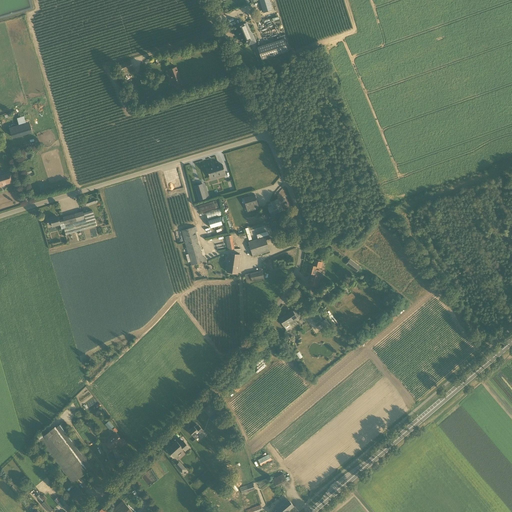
[(253,0),(253,1),(258,0),(263,13),(272,10),(269,0),(253,0)]
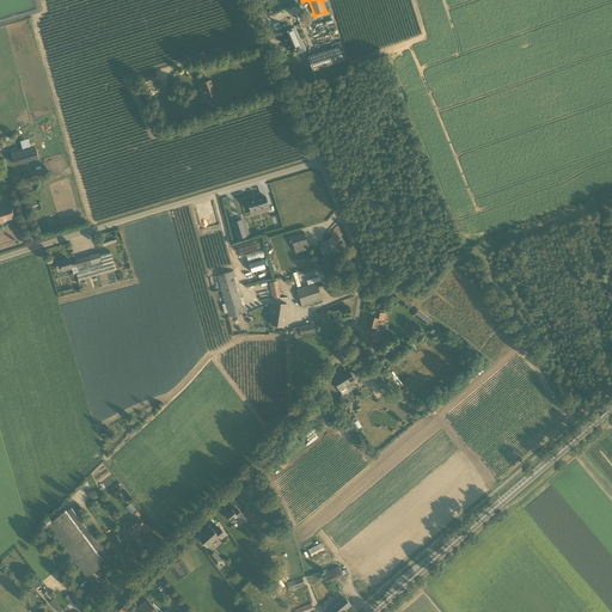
[(286,32),(283,34),(291,51),(300,48),(297,41),(300,40),(297,31),(295,29),(286,32)]
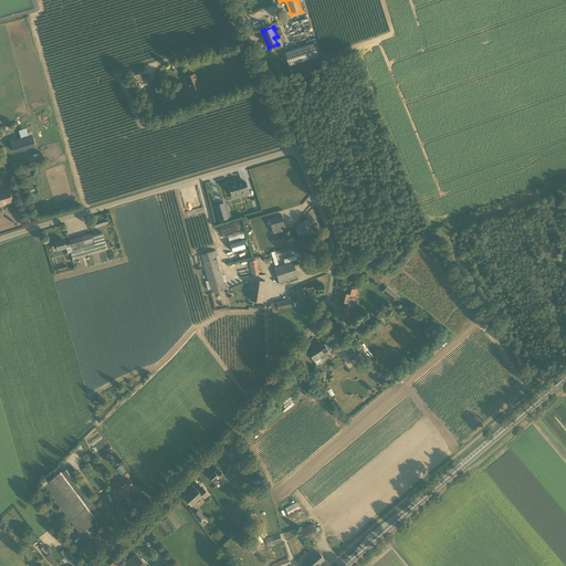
[(290,66),(318,58),(313,43),(285,52),(290,66)]
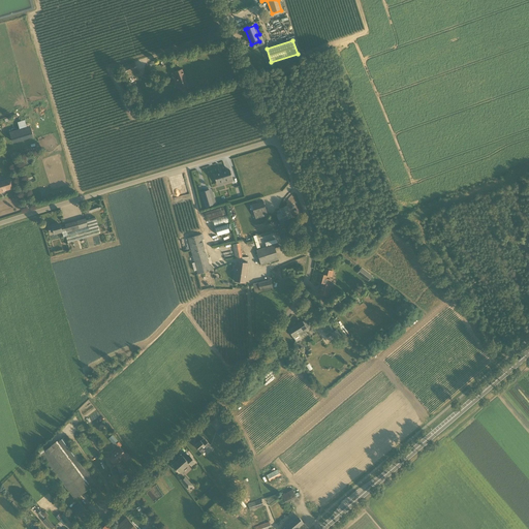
[(134,63),(121,68),(124,75),(137,70),(134,63)]
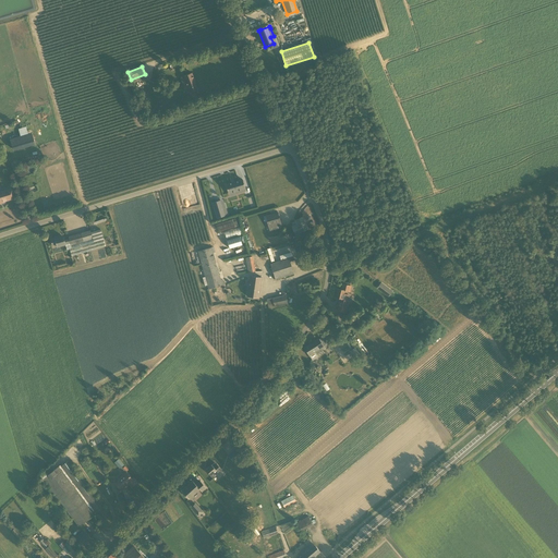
[(190,93),(198,89),(192,73),(183,76),(186,83),(183,84),(187,94),(190,93)]
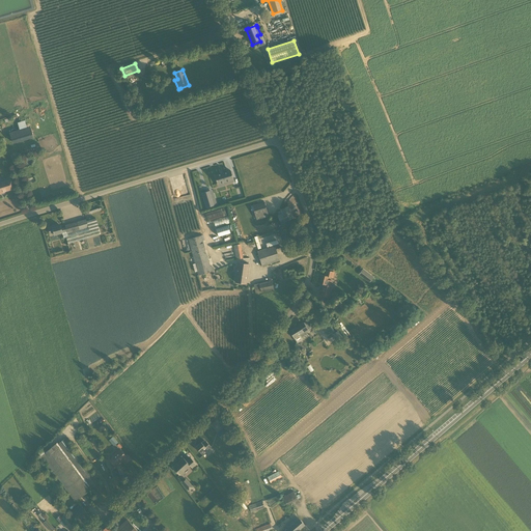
[(34,138),(30,127),(9,133),(12,144),(34,138)]
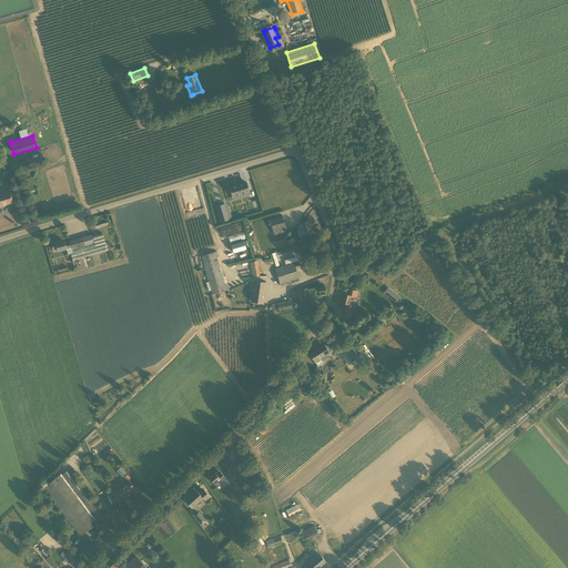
[(244,178),(226,183),(230,192),(236,190),(237,192),(246,189),(246,186),(244,178)]
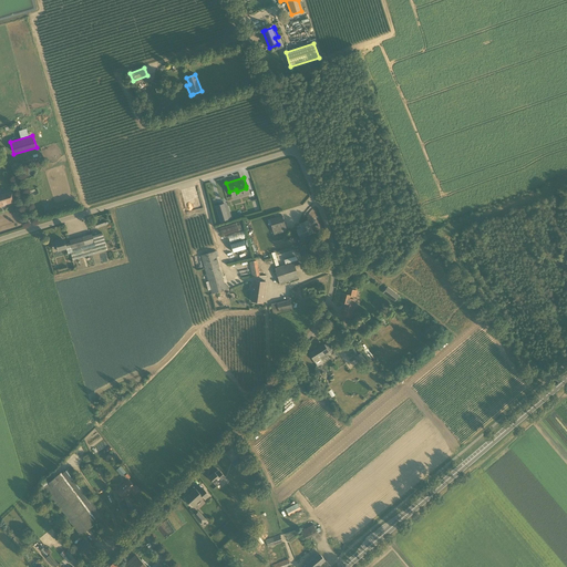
[(14,202),(11,192),(0,195),(0,206),(1,207),(0,206),(14,202)]
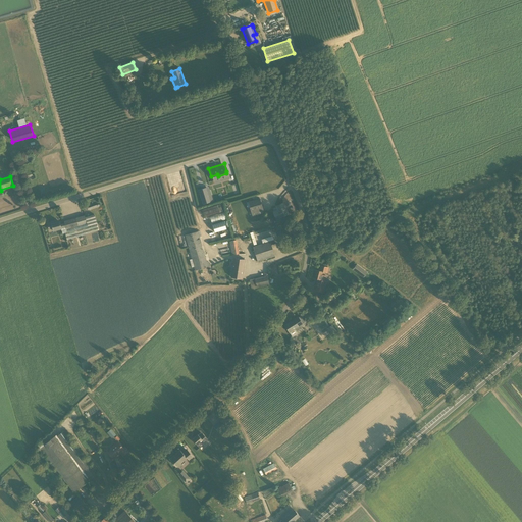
[(207,188),(198,190),(203,205),(211,202),(207,188)]
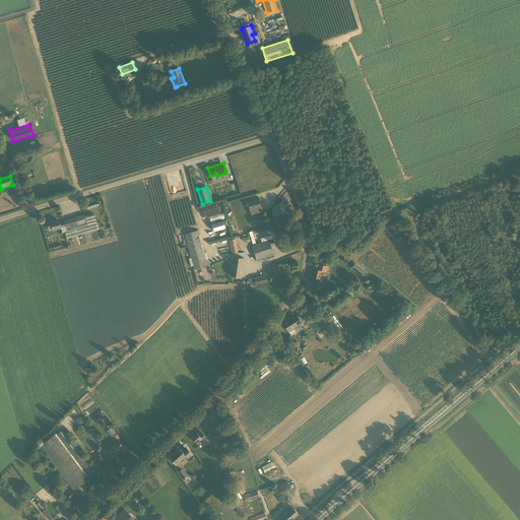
[(247,201),(252,215),(263,212),(259,198),(247,201)]
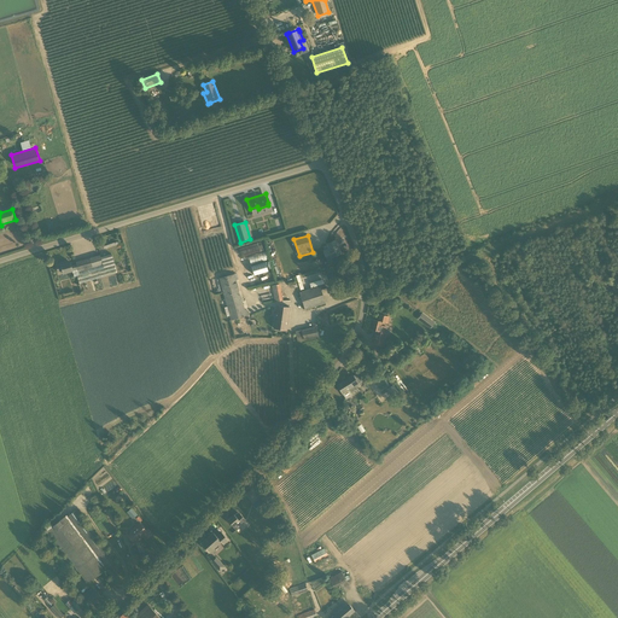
[(322,250),(326,260),(342,254),(336,240),(327,244),(328,248),(322,250)]
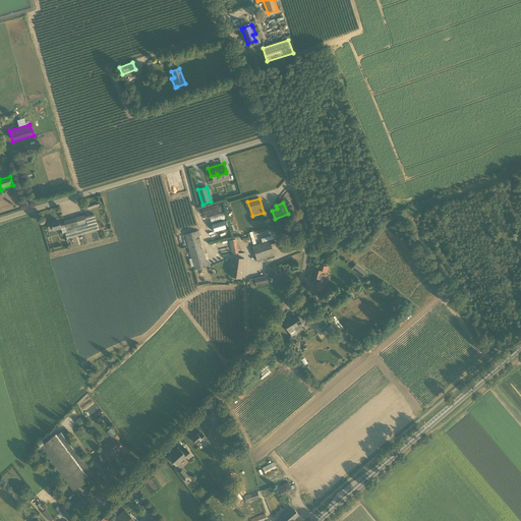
[(208,215),(222,212),(221,204),(206,207),(208,215)]
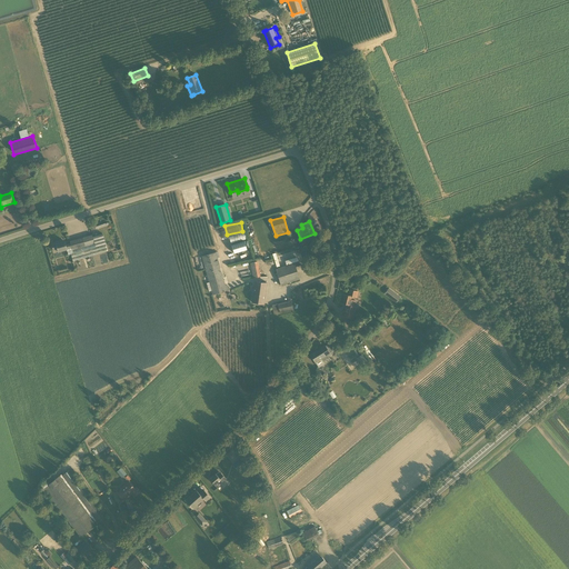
[(229,236),(231,243),(247,239),(245,231),(229,236)]
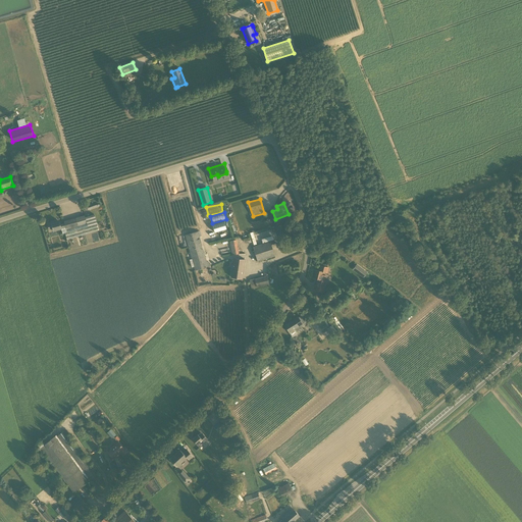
[(99,230),(94,215),(85,217),(85,216),(64,221),(64,223),(60,224),(59,221),(56,222),(55,221),(48,223),(49,228),(52,227),(53,231),(61,228),(62,233),(65,233),(67,240),(99,230)]
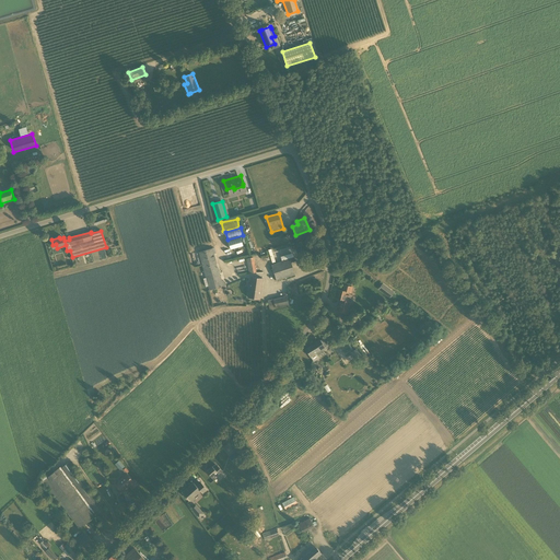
[(228,241),(230,249),(243,246),(241,237),(228,241)]
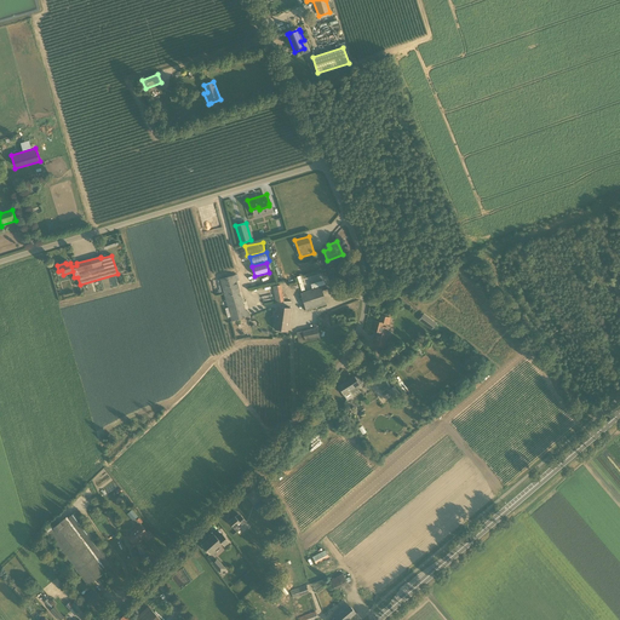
[(246,311),(235,275),(219,280),(231,322),(250,316),(248,310),(246,311)]
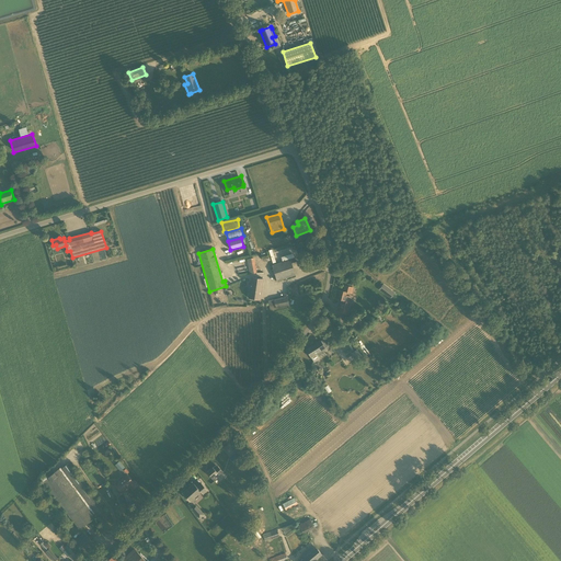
[(250,274),(256,273),(254,258),(247,260),(250,274)]
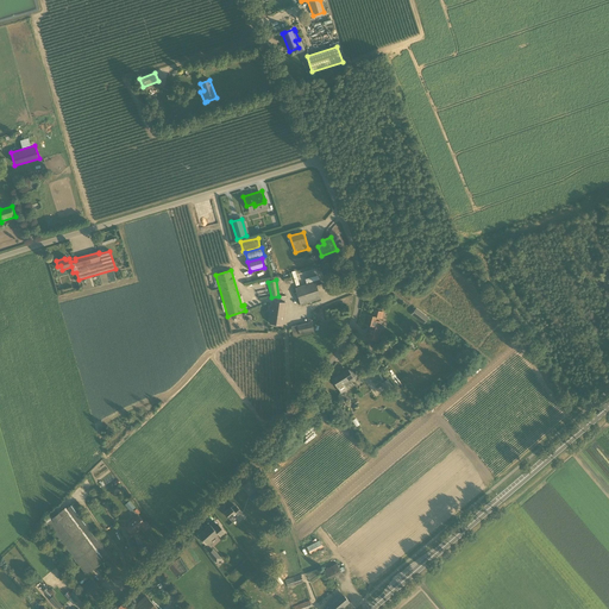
[(301,306),(321,299),(315,282),(295,288),(301,306)]
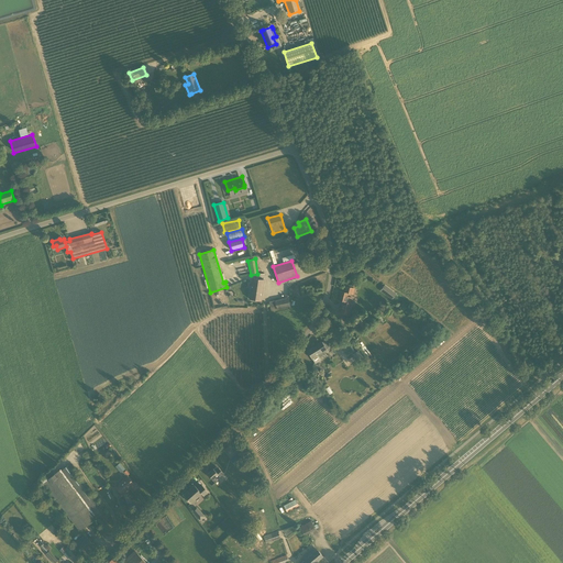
[(250,299),(261,301),(264,279),(253,278),(250,299)]
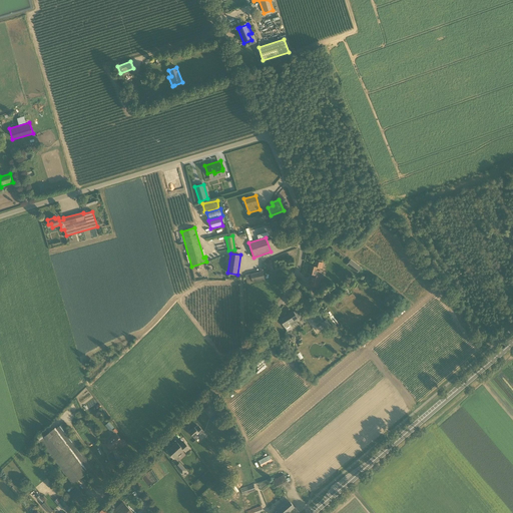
[(357,265),(355,263),(353,261),(352,262),(349,266),(353,270),(354,269),(357,265)]
